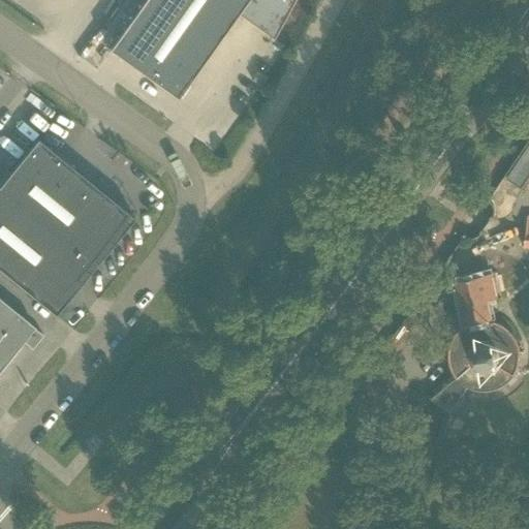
[(247,0),(145,0),(109,51),(150,80),(177,98),(200,66),(238,13),(247,0)]
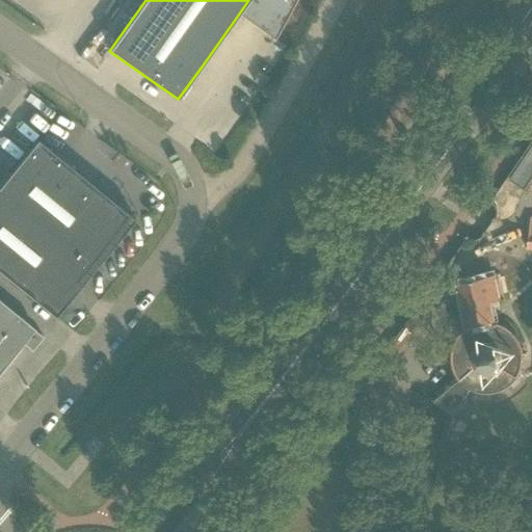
[(274,38),(284,21),(295,0),(248,0),(239,14),(274,38)]
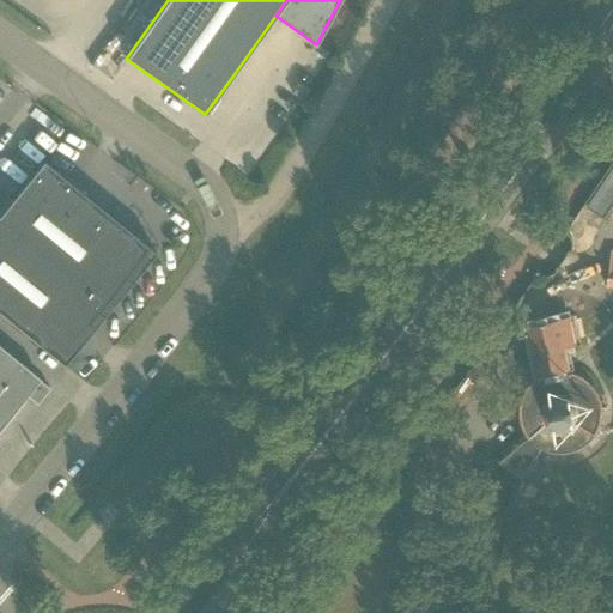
[(309,90),(298,84),(292,95),(303,101),(309,90)]
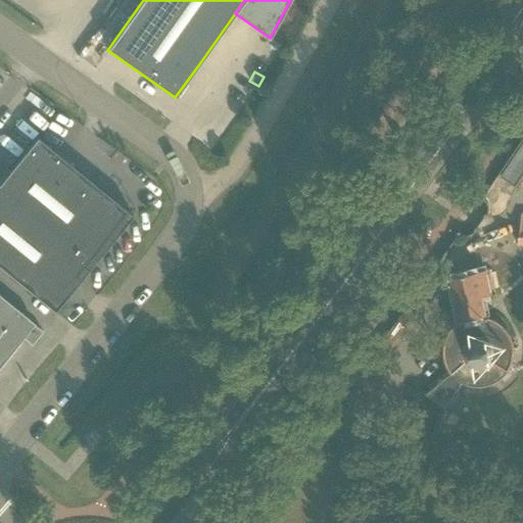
[(0,267),(54,313),(133,217),(37,139),(0,184),(0,267)]
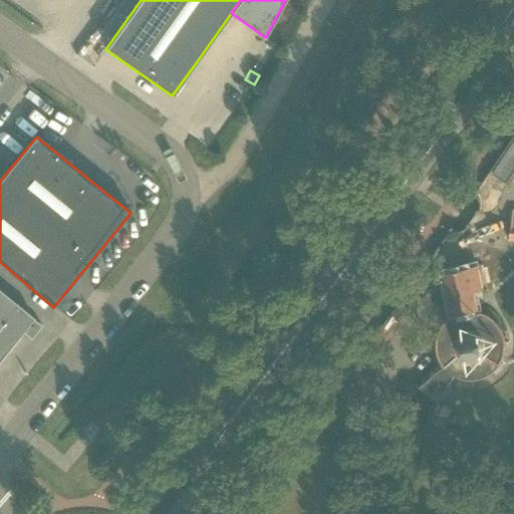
[(513,141),(491,175),(506,185),(513,172),(513,141)]
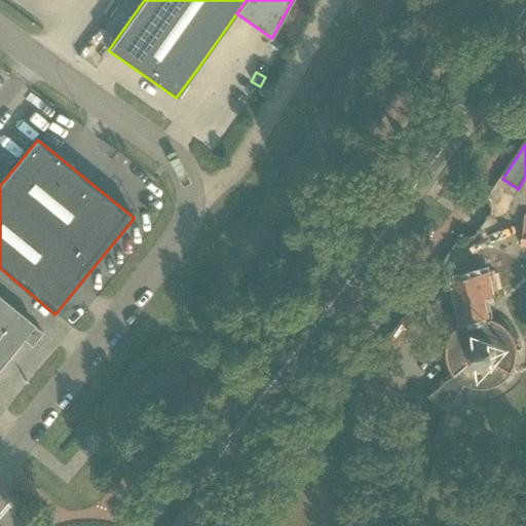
[(505,379),(510,375),(512,372),(513,369),(514,366),(515,362),(516,359),(516,354),(516,351),(515,347),(515,345),(514,343),(513,340),(512,337),(511,335),(509,333),(508,331),(504,329),(502,327),(500,326),(497,324),(493,322),(490,320),(487,320),(483,300),(493,298),(488,273),(453,280),(462,324),(459,326),(457,328),(454,331),(452,333),(450,335),(449,338),(447,341),(446,345),(446,348),(445,352),(445,355),(446,360),(446,362),(447,365),(448,369),(450,372),(452,375),(453,377),(456,379),(458,381),(459,382),(462,384),(467,387),(471,388),(476,389),(479,389),(483,389),(488,389),(490,388),(492,387),(496,386),(499,384),(503,381),(505,379)]
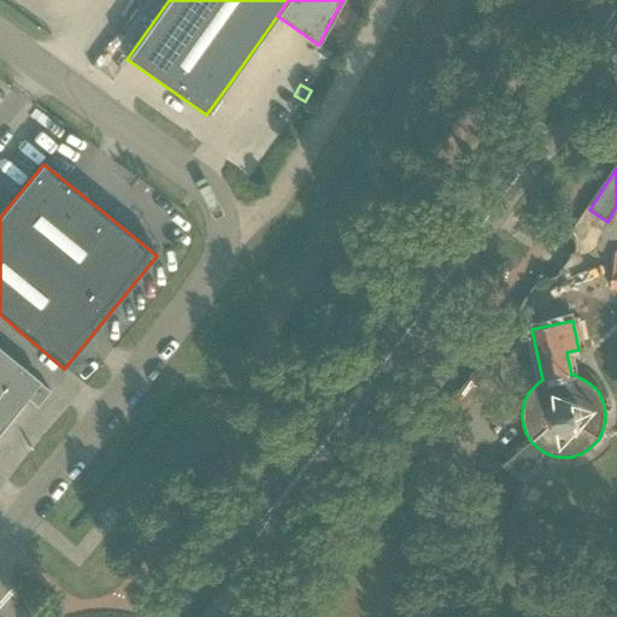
[(41,383),(0,348),(0,433),(28,400),(37,409),(51,393),(40,385),(41,383)]
